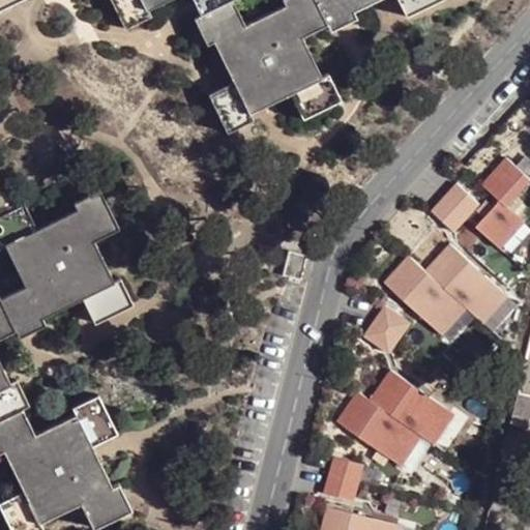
[(0,0),(0,9),(19,0),(0,0)]
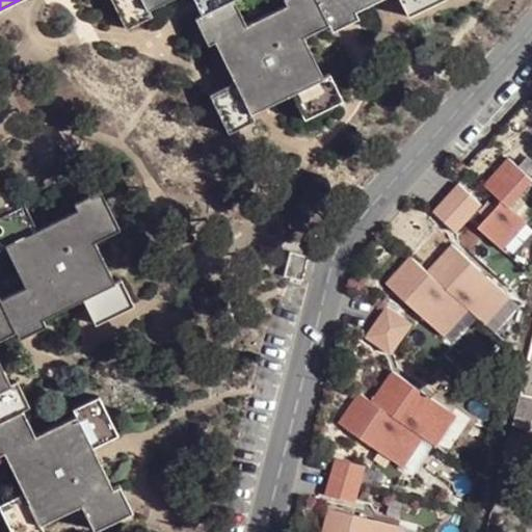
[(204,0),(210,10),(230,0),(111,0),(122,20),(137,12),(141,20),(152,15),(148,7),(162,0),(204,0)]
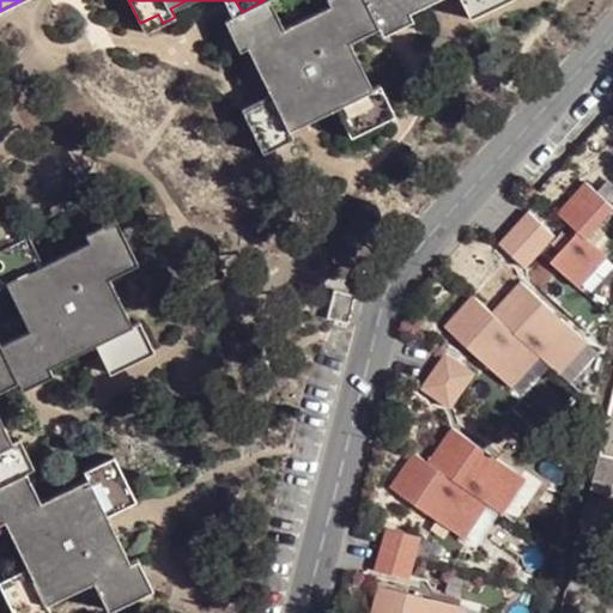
[(232,18),(235,16),(242,12),(235,0),(223,0),(228,8),(232,18)]
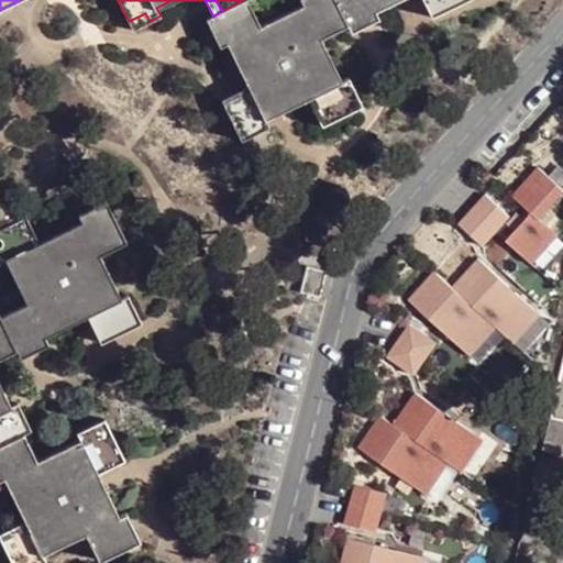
[(223,30),(214,34),(220,46),(227,43),(247,86),(241,89),(221,99),(236,131),(253,123),(257,132),(263,130),(268,127),(264,120),(306,99),(311,110),(322,105),(330,121),(362,105),(349,77),(341,81),(320,40),(331,34),(327,25),(343,17),(334,0),(300,0),(304,4),(260,26),(246,0),(243,0),(222,11),(216,14),(223,30)]
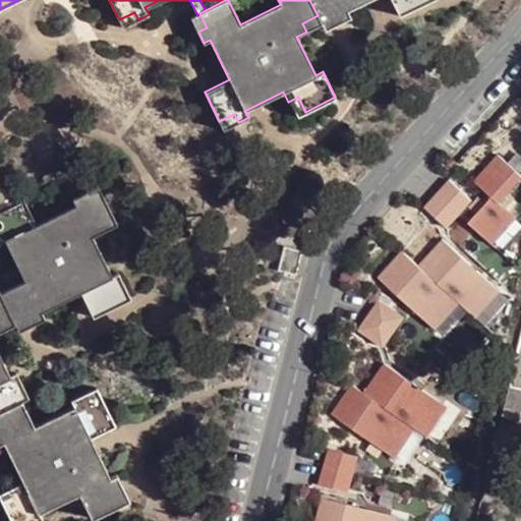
[(309,0),(317,15),(322,21),(336,13),(341,22),(351,17),(347,10),(366,0),(390,0),(391,1),(392,0),(401,0),(407,11),(428,0),(309,0)]
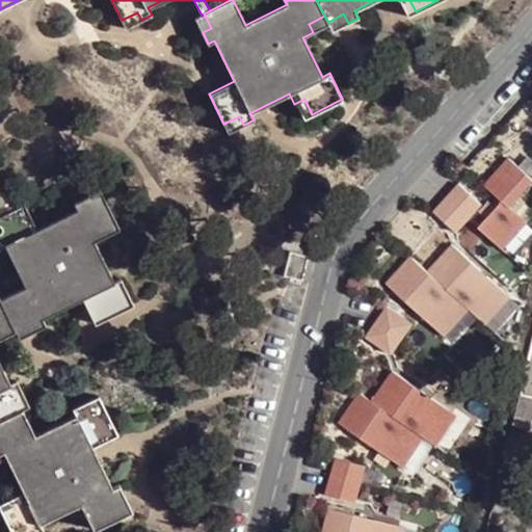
[(406,16),(416,11),(409,0),(400,0),(399,1),(406,16)]
